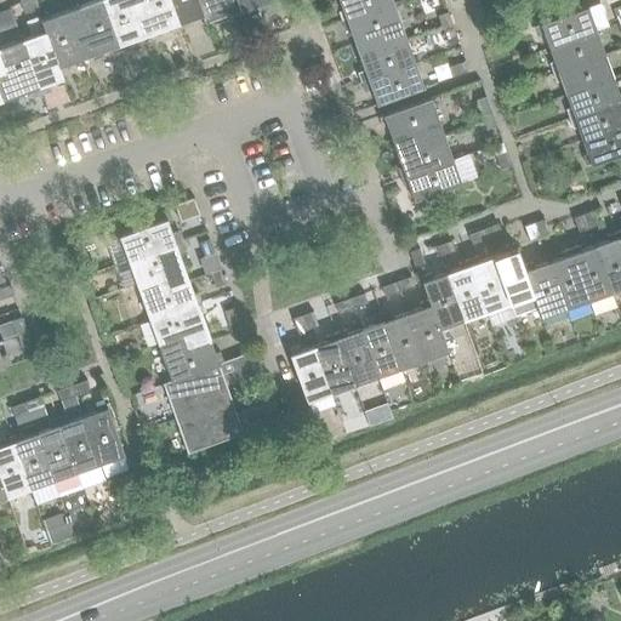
[(102,0),(72,11),(89,60),(119,49),(102,0)]
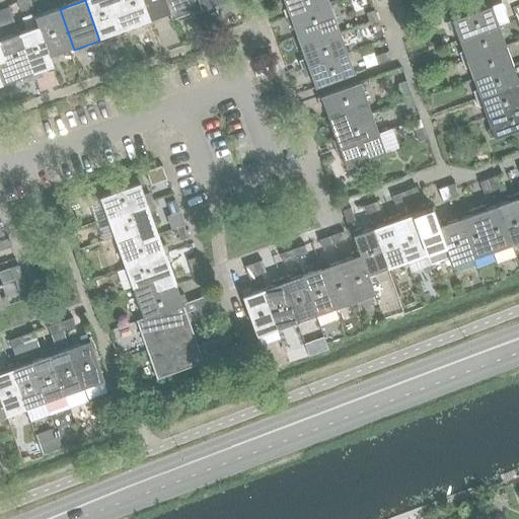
[(120,0),(85,0),(99,41),(119,33),(112,14),(123,9),(120,0)]
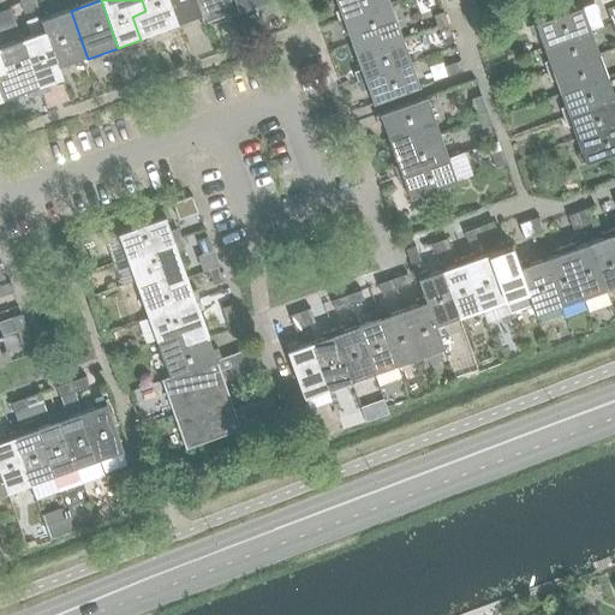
[(167,0),(142,0),(145,11),(132,17),(141,40),(177,27),(167,0)]
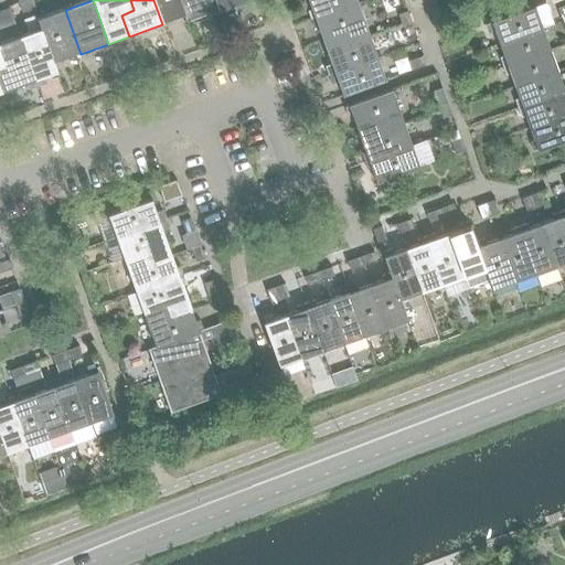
[(153,0),(162,24),(183,17),(185,17),(179,0),(153,0)]
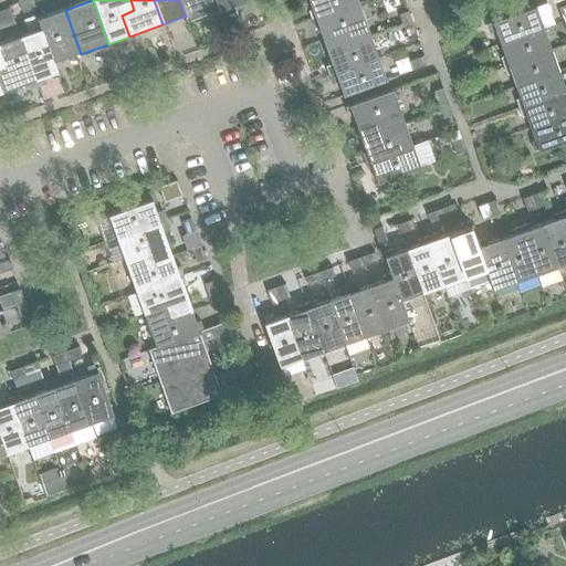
[(179,0),(186,17),(184,17),(187,24),(217,13),(212,0),(179,0)]
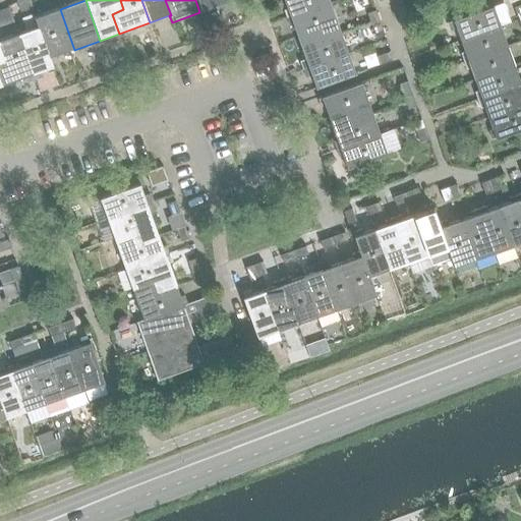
[(195,0),(199,12),(230,2),(229,0),(195,0)]
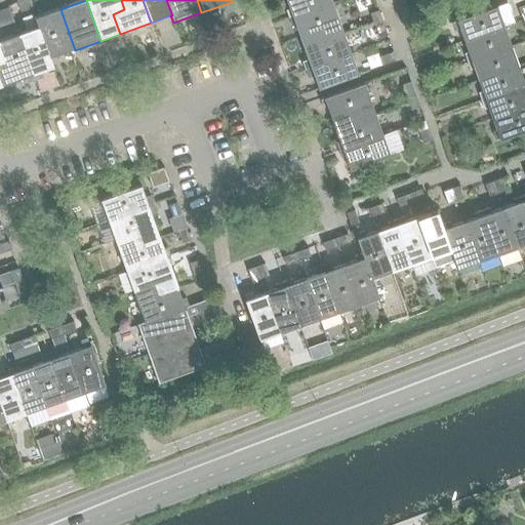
[(285,0),(292,17),(332,3),(331,0),(285,0)]
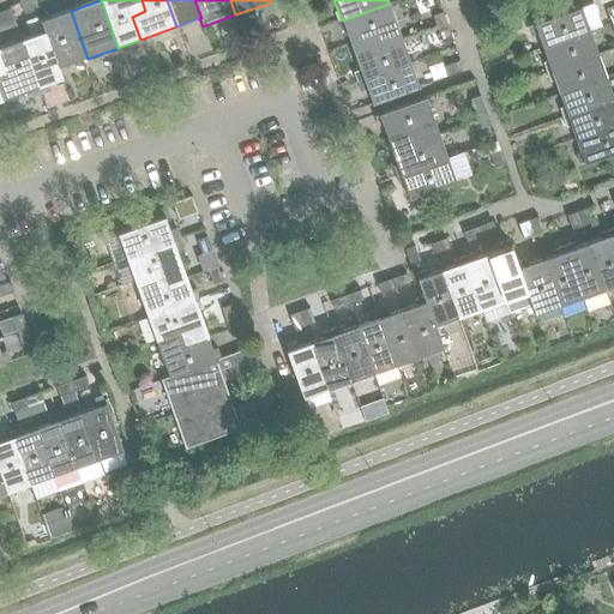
[(35,2),(22,7),(25,18),(40,12),(35,2)]
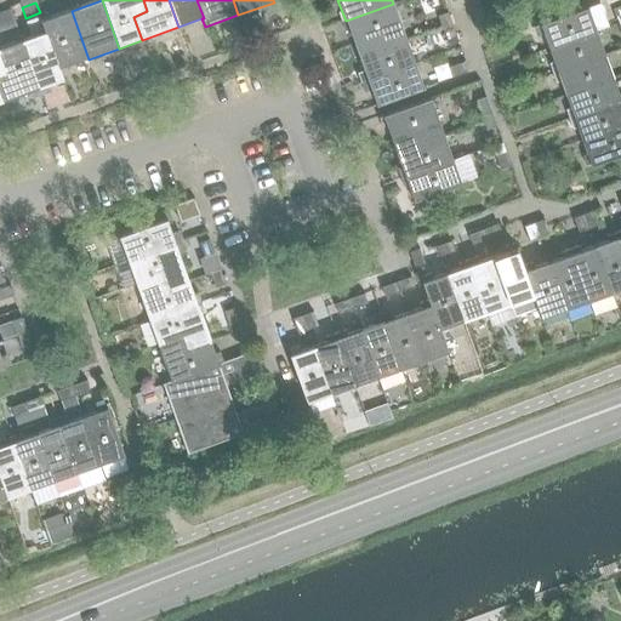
[(346,21),(354,45),(379,36),(383,51),(408,41),(393,4),(346,21)]
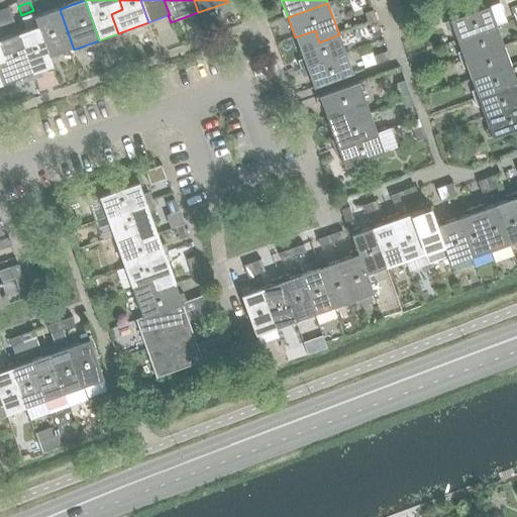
[(449,20),(456,40),(498,26),(491,6),(449,20)]
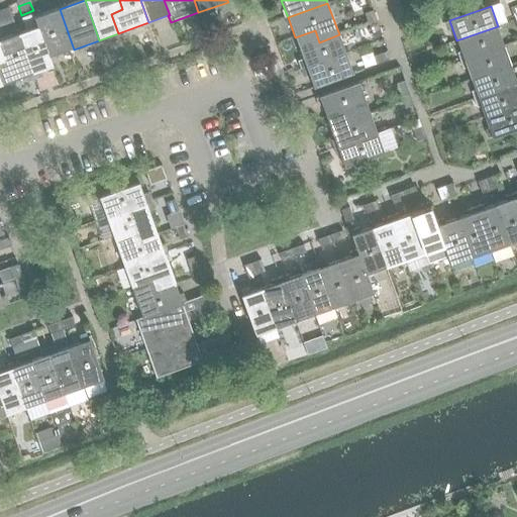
[(48,59),(74,49),(60,9),(33,18),(37,29),(38,29),(48,59)]
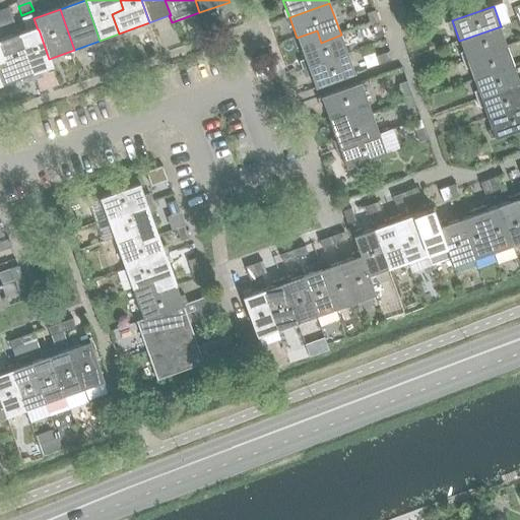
[(378,23),(374,11),(366,14),(370,26),(378,23)]
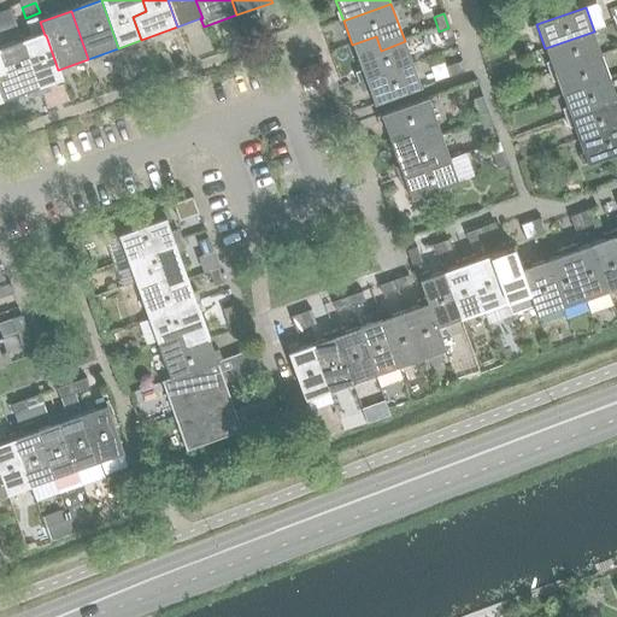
[(448,28),(439,31),(444,46),(454,42),(448,28)]
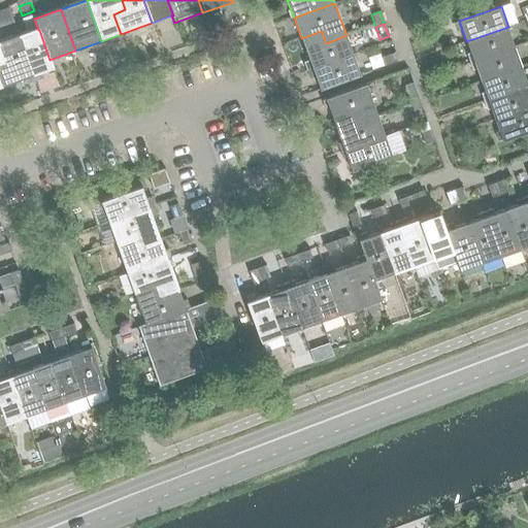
[(466,41),(473,61),(516,46),(508,27),(466,41)]
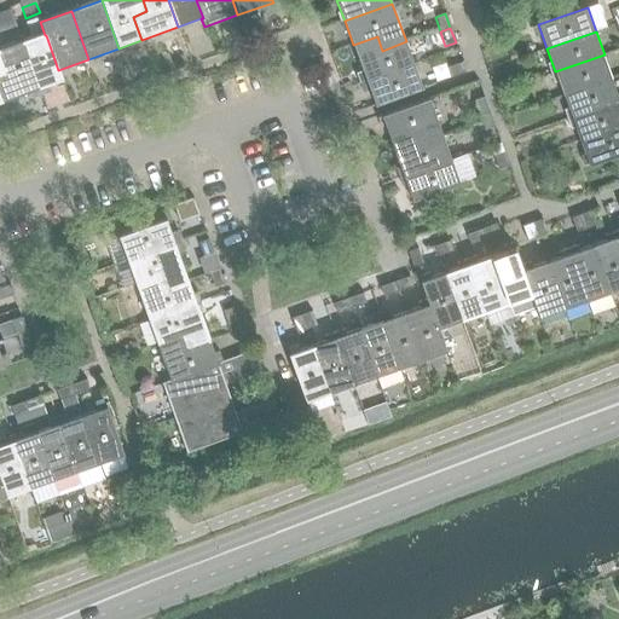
[(63,84),(58,70),(46,35),(45,35),(23,42),(40,92),(63,84)]
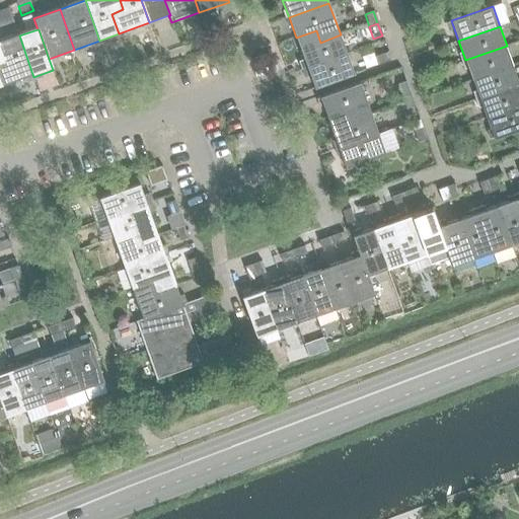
[(296,38),(307,70),(348,55),(341,34),(320,43),(316,30),(296,38)]
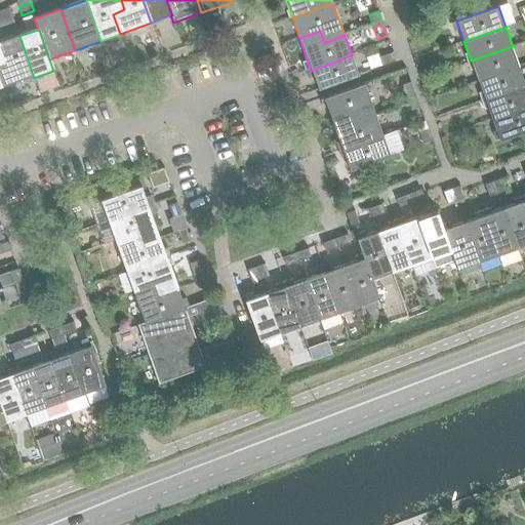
[(19,36),(0,43),(0,64),(8,87),(34,78),(19,36)]
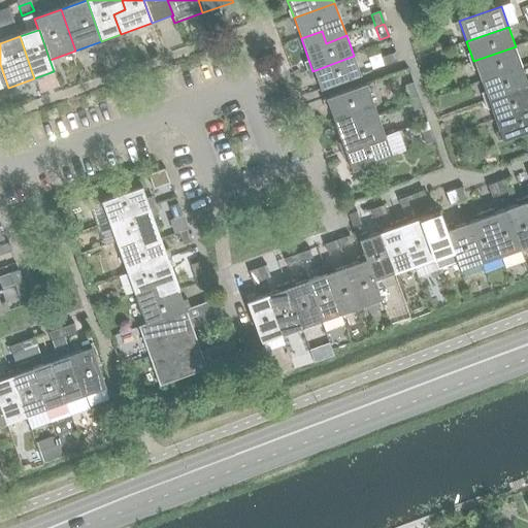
[(473,61),(481,81),(522,66),(516,46),(473,61)]
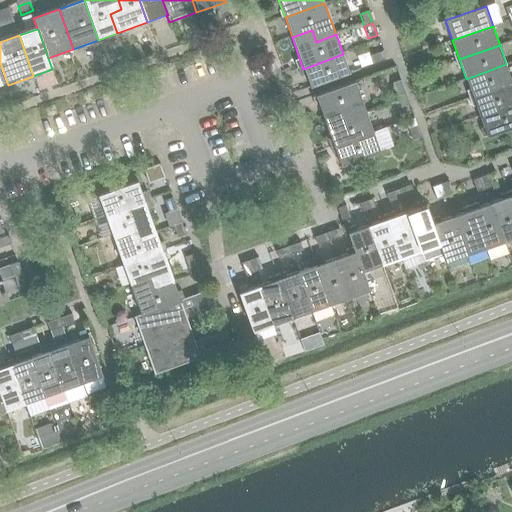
[(372,65),(384,61),(381,52),(369,57),(372,65)]
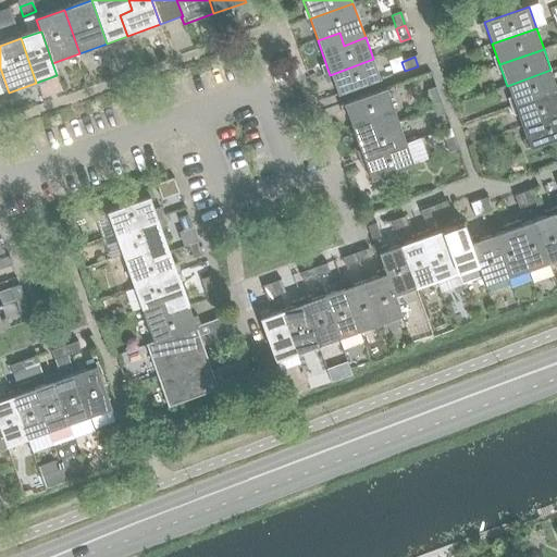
[(381,79),(373,59),(330,75),(337,96),(381,79)]
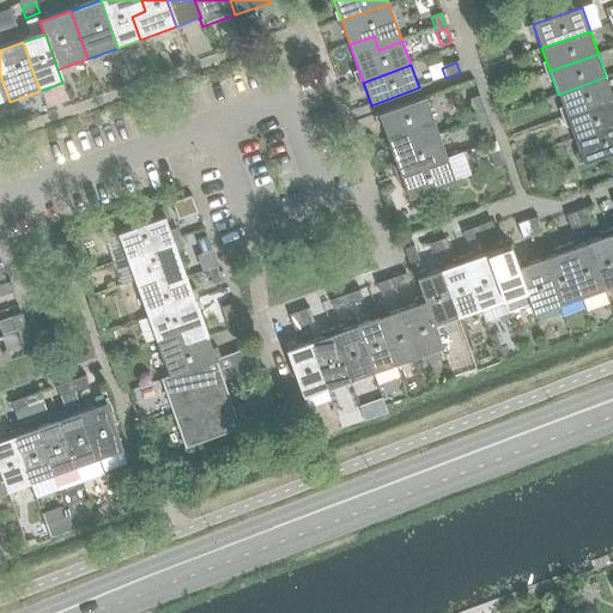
[(558,95),(566,117),(612,99),(612,95),(606,77),(558,95)]
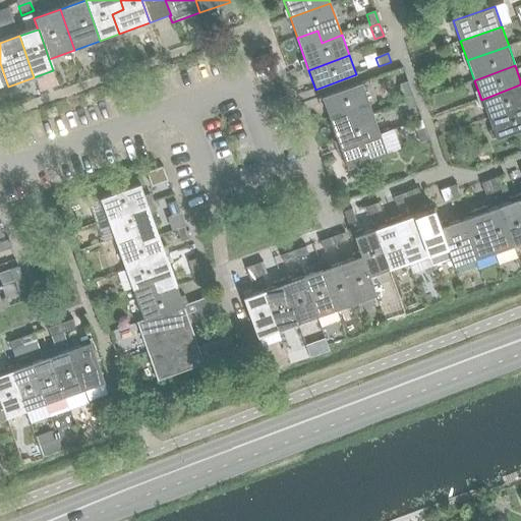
[(321,97),(329,117),(348,110),(353,122),(372,114),(361,82),(321,97)]
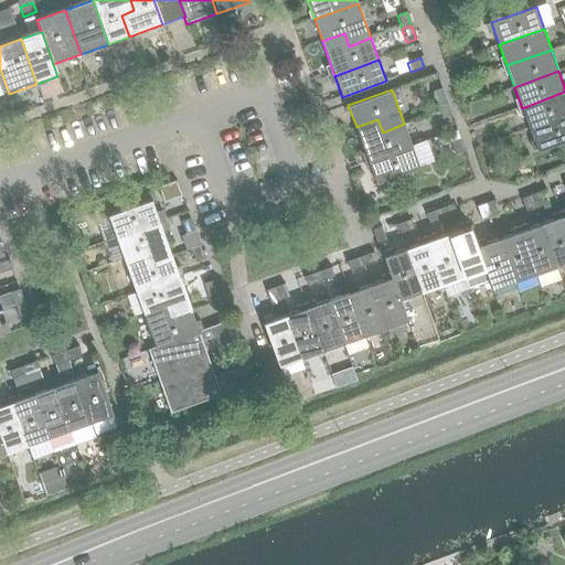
[(447,103),(441,89),(433,93),(437,106),(447,103)]
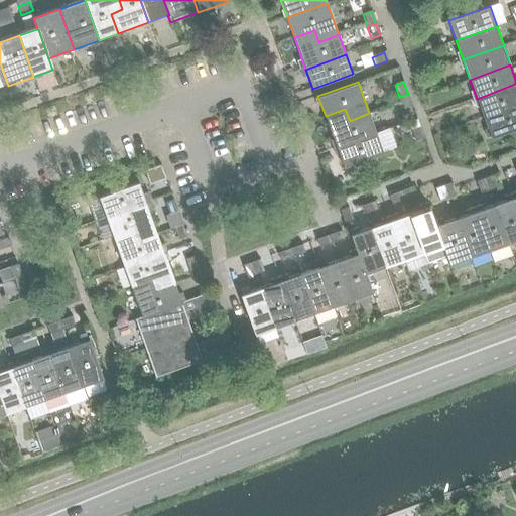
[(515,84),(477,99),(484,118),(515,106),(515,84)]
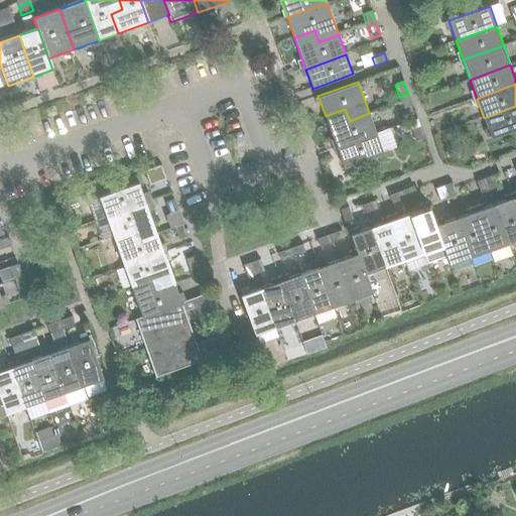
[(408,94),(399,97),(403,109),(412,106),(408,94)]
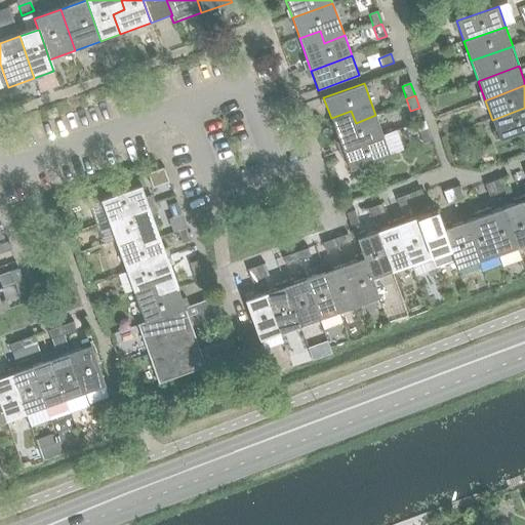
[(524,130),(524,108),(492,120),(499,140),(524,130)]
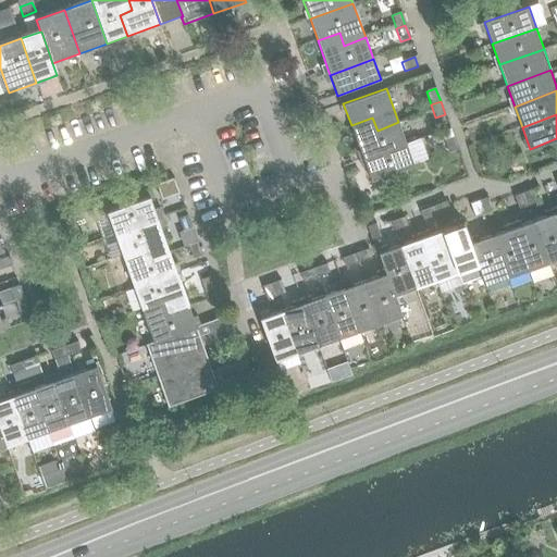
[(351,125),(363,159),(406,144),(398,122),(378,131),(372,118),(351,125)]
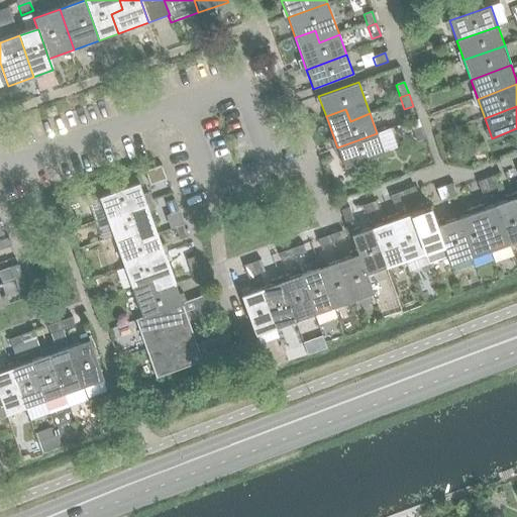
[(417,143),(424,140),(425,140),(420,127),(412,131),(417,143)]
